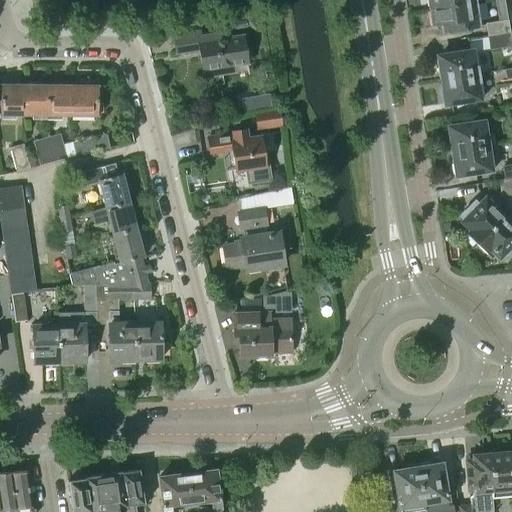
[(427,0),(429,9),(474,2),(473,0),(427,0)]
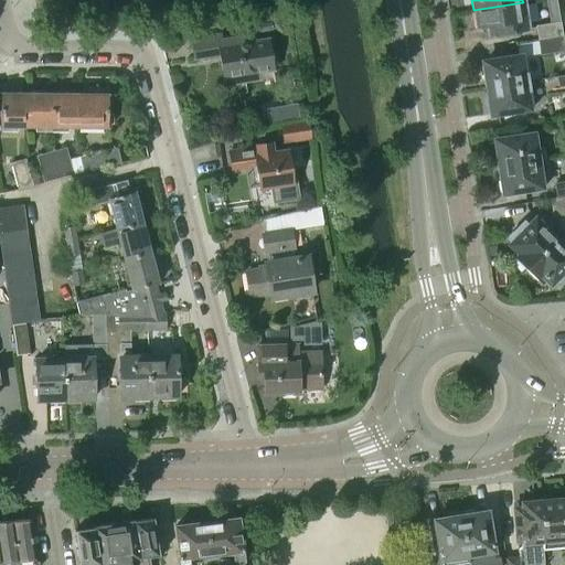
[(534,27),(536,40),(560,36),(554,0),(544,0),(548,24),(534,27)]
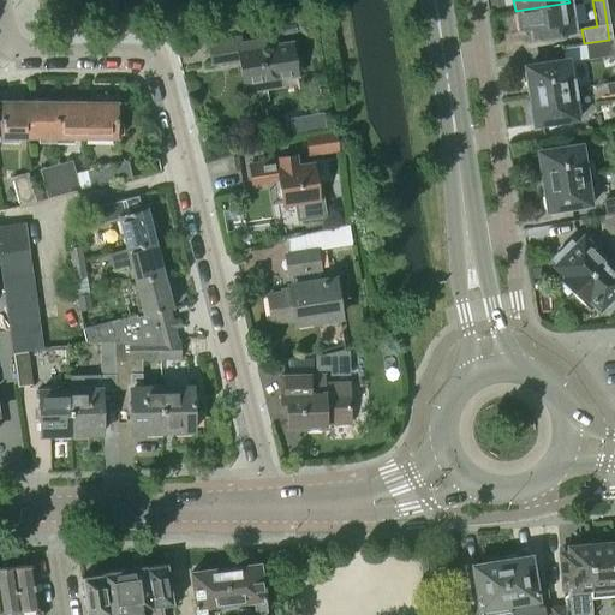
[(569,3),(515,11),(518,31),(524,31),(526,41),(574,34),(569,3)]
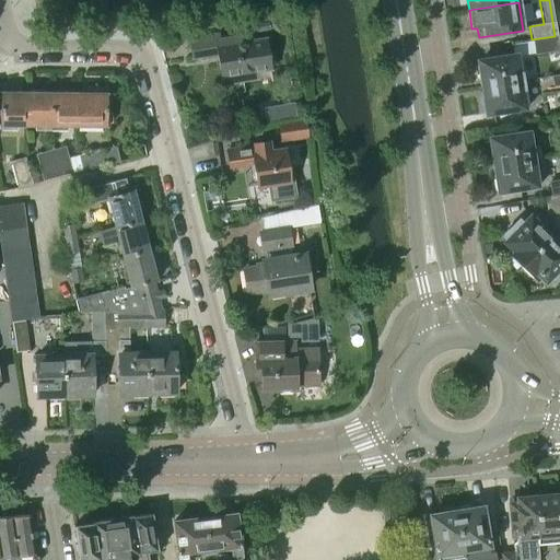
[(268,69),(264,37),(245,41),(244,35),(218,39),(217,35),(189,38),(191,58),(217,54),(221,83),(241,80),(240,73),(268,69)]
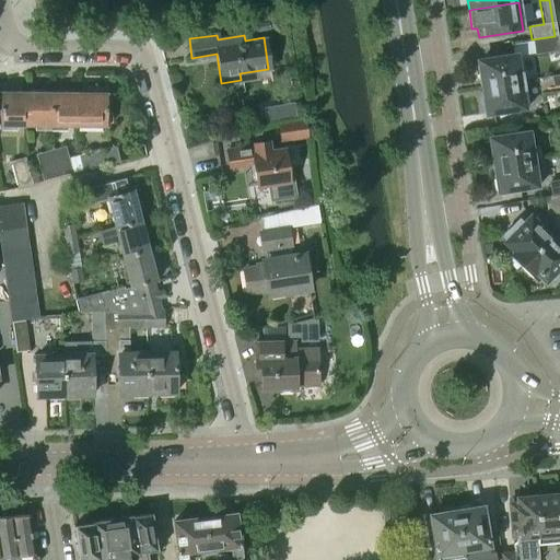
[(555,36),(532,39),(534,55),(558,50),(555,36)]
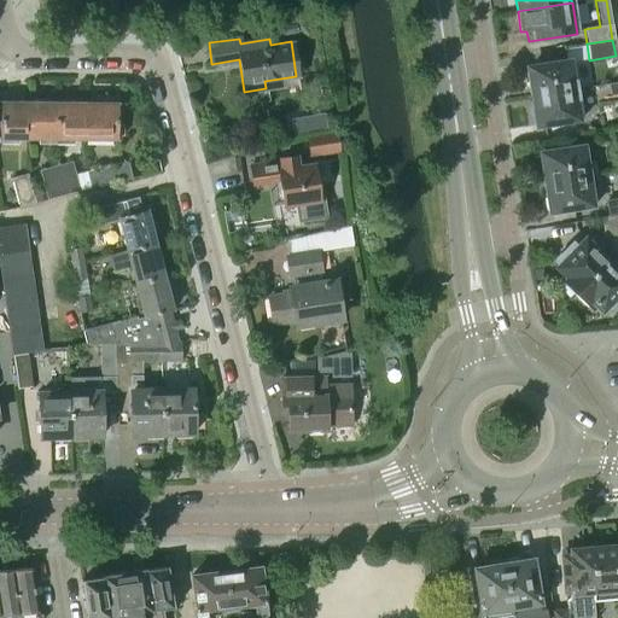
[(526,69),(531,97),(576,89),(571,62),(526,69)]
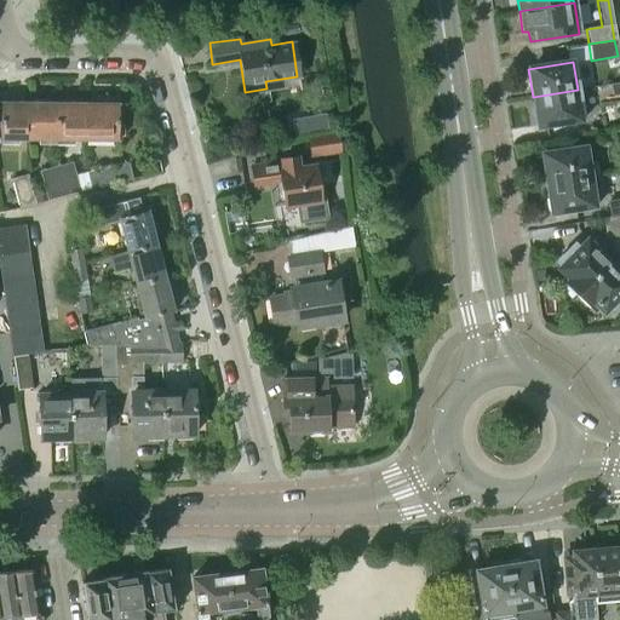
[(619,82),(609,85),(612,99),(619,97),(619,82)]
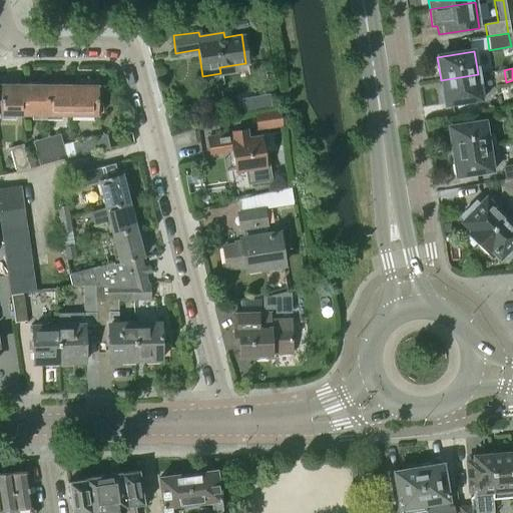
[(478,74),(441,80),(445,104),(482,98),(478,74)]
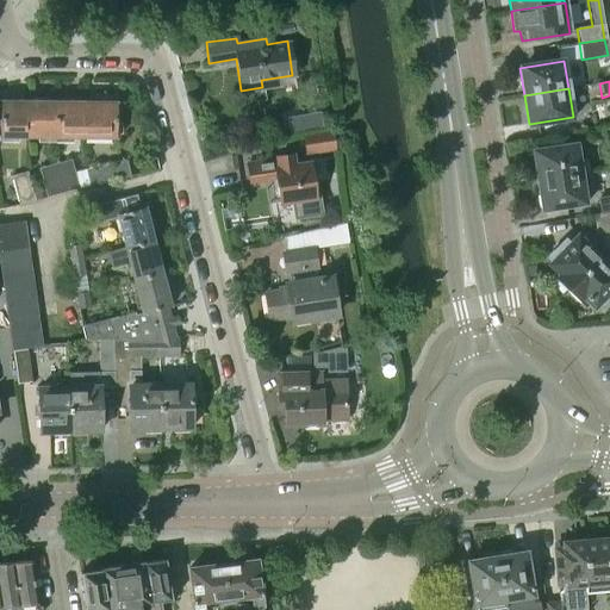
[(0,136),(27,136),(27,101),(0,100),(0,136)]
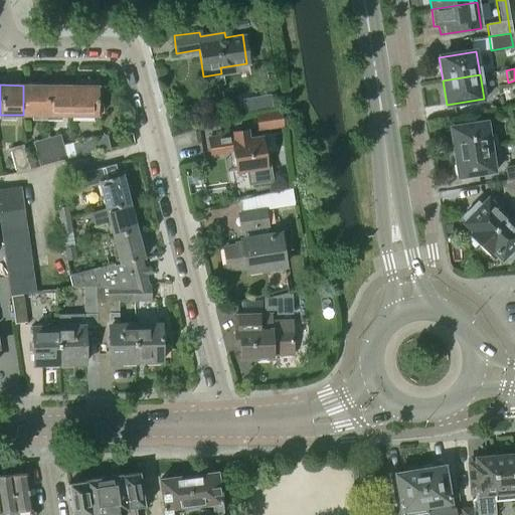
[(23,115),(45,116),(46,86),(23,86),(23,115)]
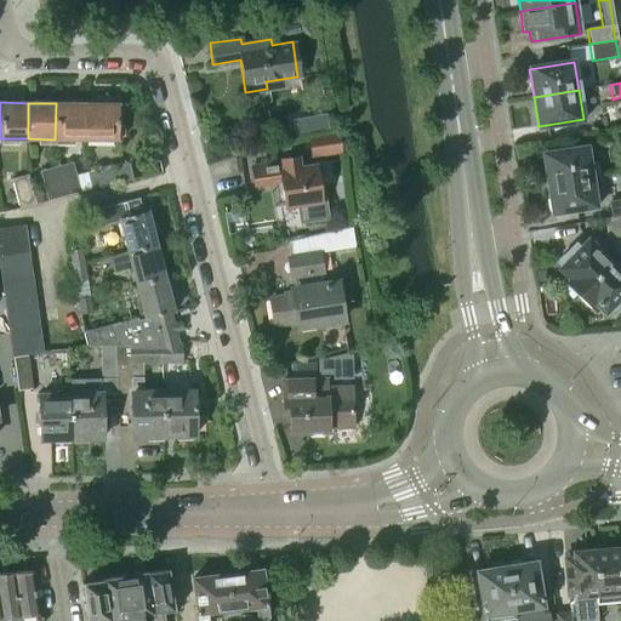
[(55,140),(84,140),(84,103),(56,103),(55,140)]
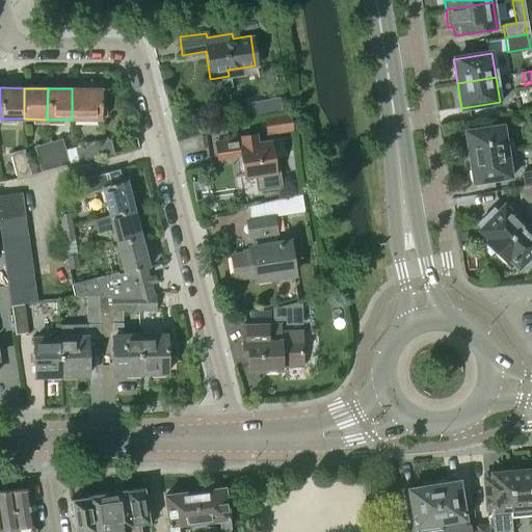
[(72,88),(72,120),(100,120),(101,88),(72,88)]
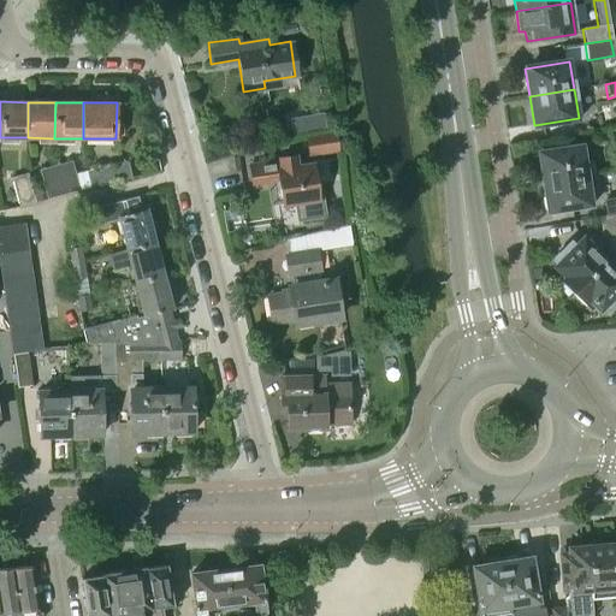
[(323,112),(289,117),(292,134),(325,129),(323,112)]
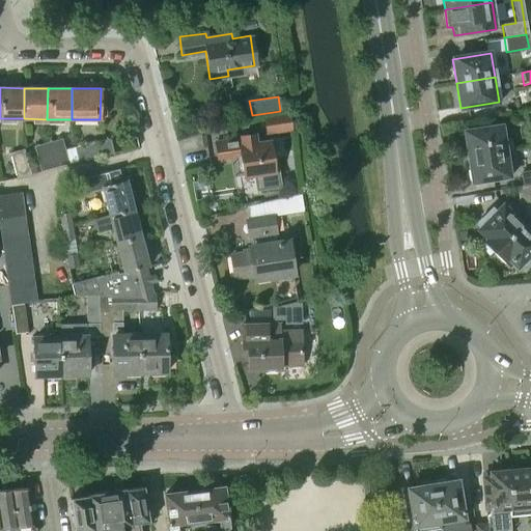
[(262,117),(264,131),(273,130),(273,133),(289,131),(287,114),(262,117)]
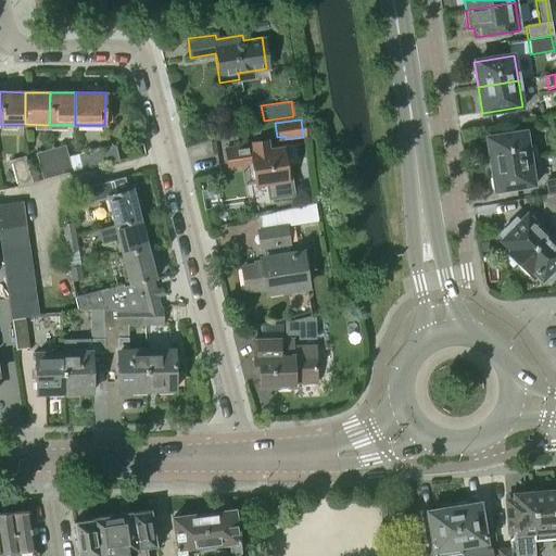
[(485,138),(490,164),(534,158),(532,146),(529,147),(526,131),(485,138)]
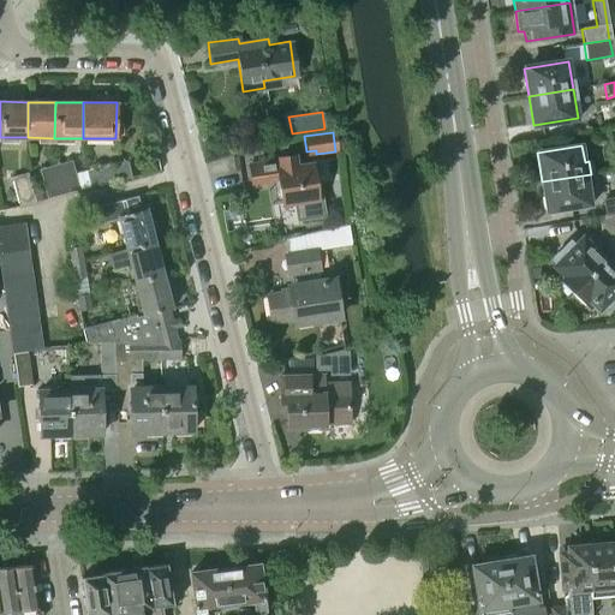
[(248,165),(250,184),(276,179),(280,204),(292,203),(294,220),(322,216),(317,181),(314,181),(310,166),(294,168),(293,155),(278,159),(278,160),(248,165)]
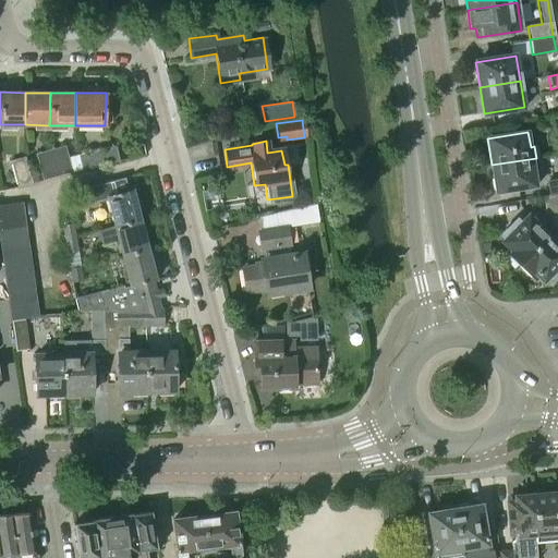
[(64,145),(49,149),(57,176),(82,170),(77,154),(68,157),(64,145)]
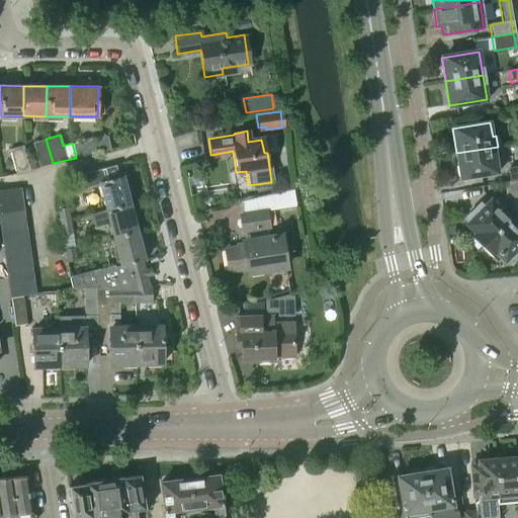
[(96,138),(72,143),(76,158),(100,152),(96,138)]
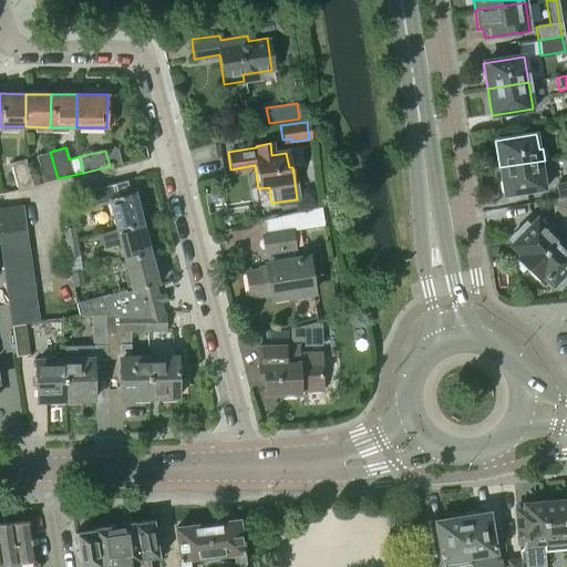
[(58,178),(50,152),(35,156),(43,183),(58,178)]
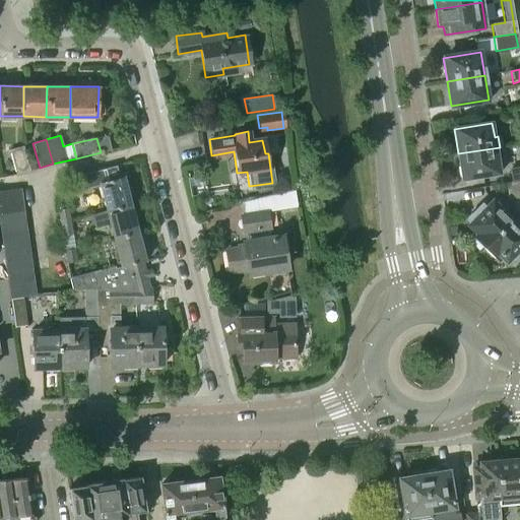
[(9,149),(15,174),(29,171),(22,145),(9,149)]
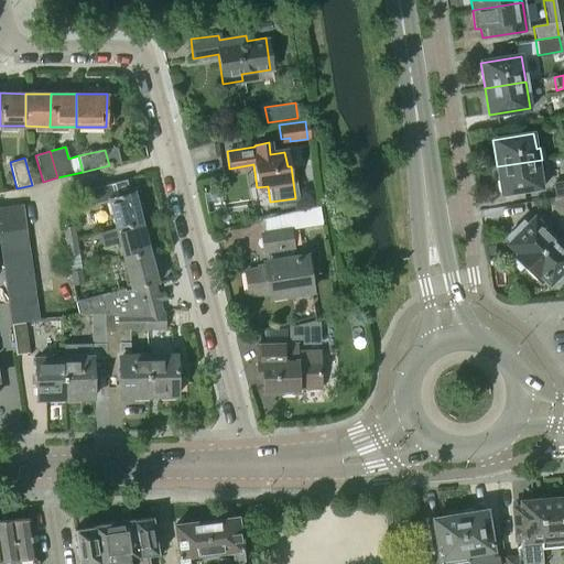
[(542,160),(497,166),(500,193),(542,186),(540,171),(543,171),(542,160)]
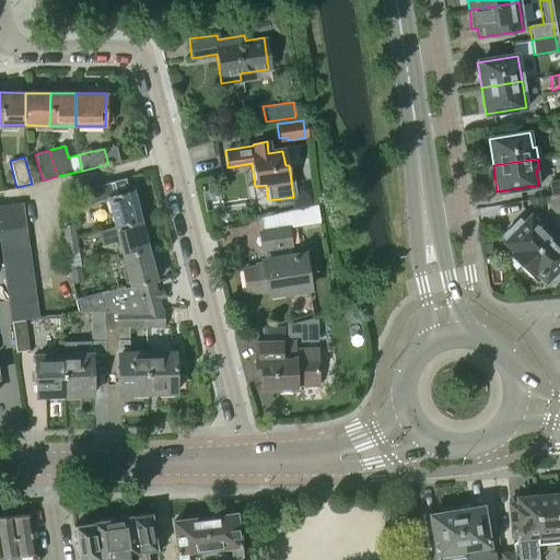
[(559,179),(549,183),(551,196),(559,195),(559,179)]
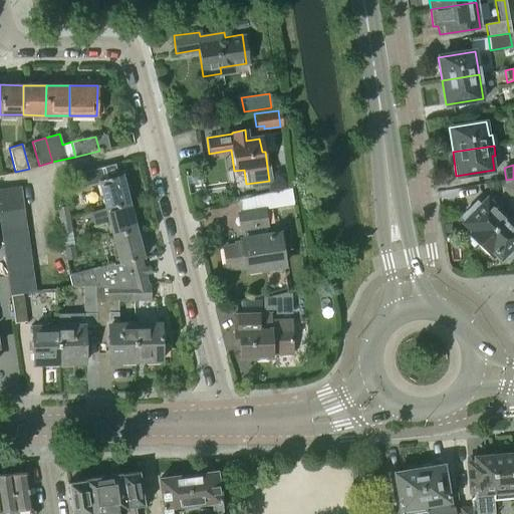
[(97,180),(104,208),(127,202),(120,175),(97,180)]
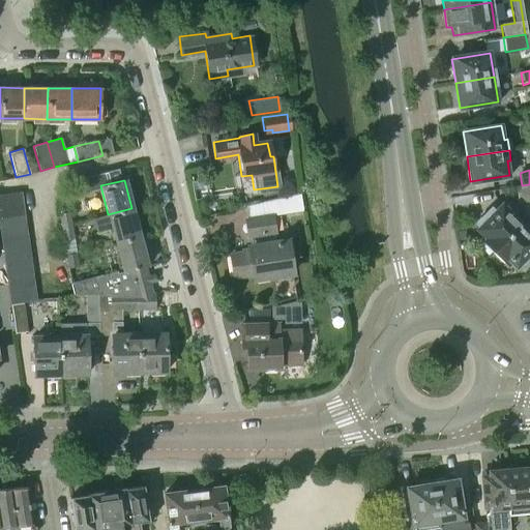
[(518,201),(529,199),(529,184),(522,185),(516,186),(518,201)]
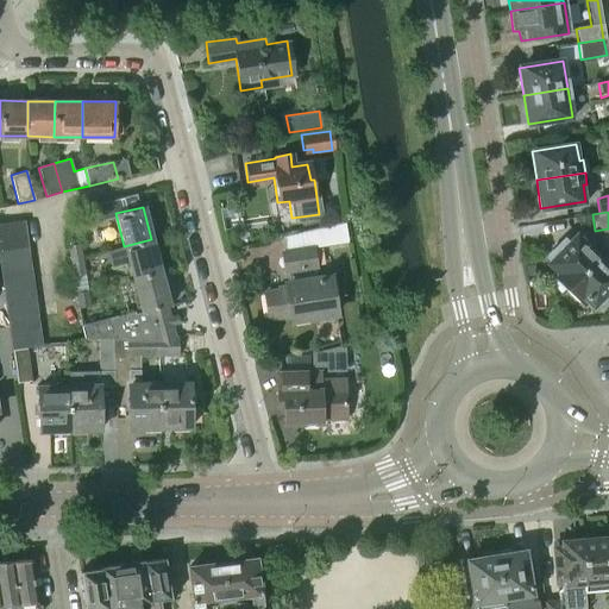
[(0,223),(0,238),(24,236),(23,221),(0,223)]
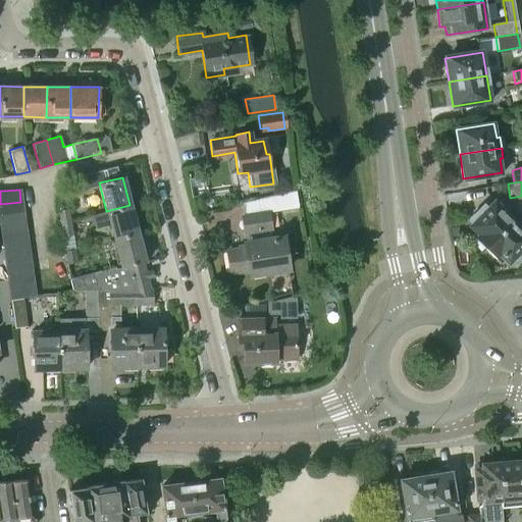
[(0,204),(0,216),(22,214),(20,202),(0,204)]
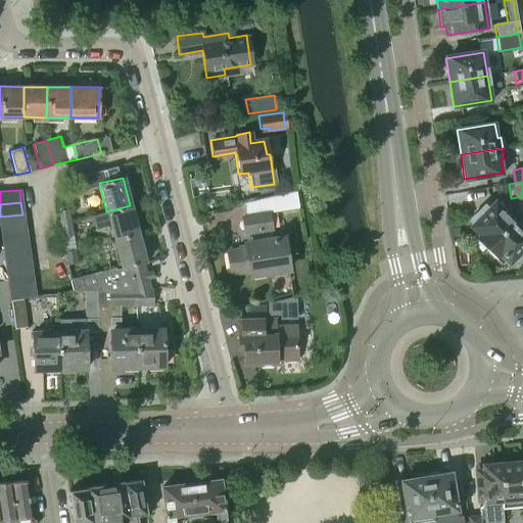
[(471,235),(485,248),(512,221),(493,202),(486,210),(483,207),(470,221),(473,224),(471,226),(475,231),(471,235)]
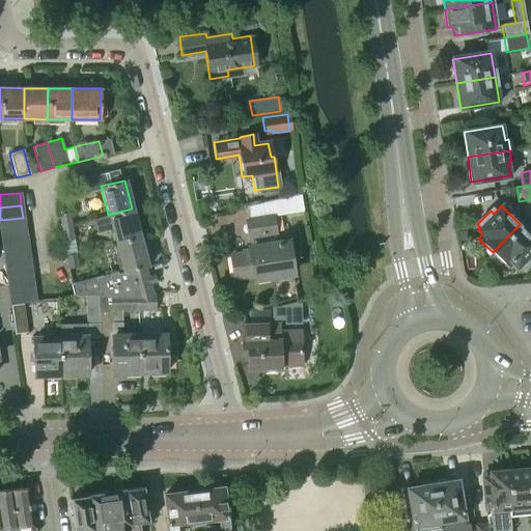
[(111,228),(115,243),(139,236),(132,208),(108,215),(92,219),(95,232),(111,228)]
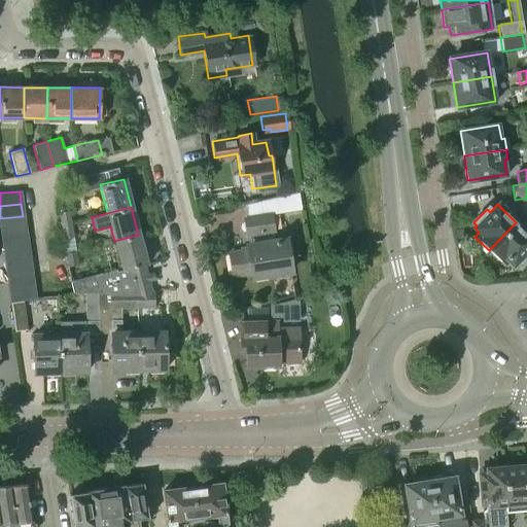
[(58,212),(60,225),(70,223),(68,210),(58,212)]
